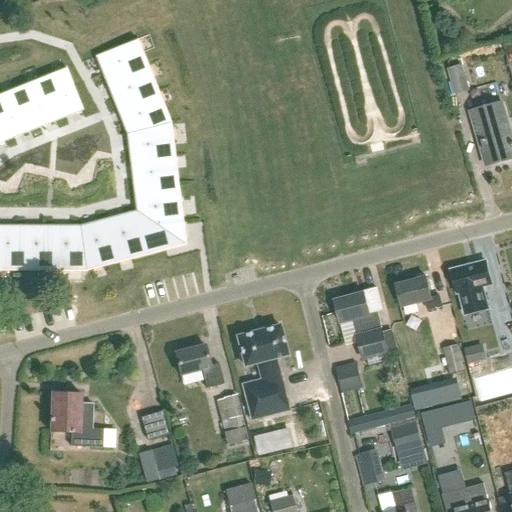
[(0,271),(85,272),(186,245),(171,123),(137,40),(95,57),(95,59),(98,58),(104,73),(101,74),(106,84),(108,83),(114,98),(112,99),(116,110),(118,109),(124,124),(122,125),(126,135),(126,136),(128,135),(130,151),(128,152),(129,163),(132,163),(134,179),(131,179),(134,200),(146,199),(147,210),(135,214),(134,211),(123,214),(123,217),(108,221),(107,219),(96,221),(96,224),(81,228),(80,226),(69,226),(69,228),(53,228),(53,226),(41,226),(41,228),(25,228),(25,226),(14,226),(14,228),(0,227),(0,271)]
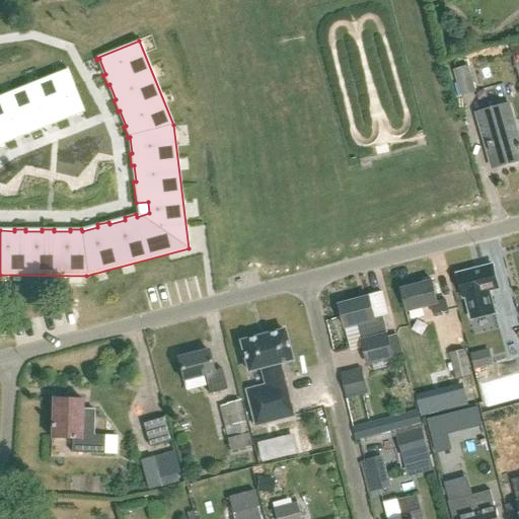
[(478,92),(471,65),(456,70),(463,96),(478,92)]
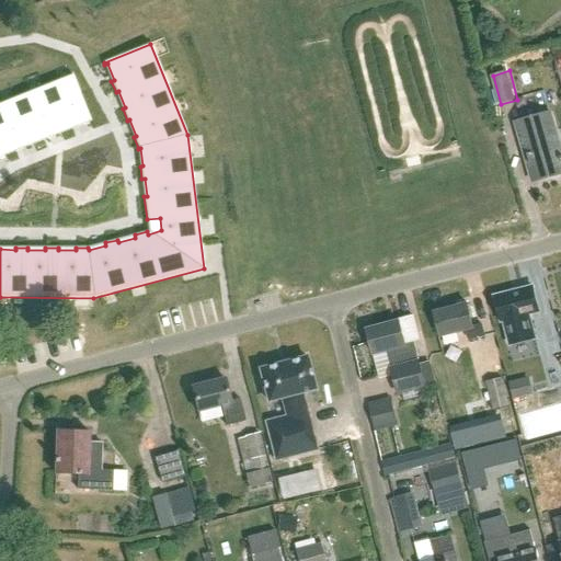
[(0,103),(0,156),(3,155),(4,156),(6,156),(15,151),(14,149),(31,142),(32,145),(44,140),(43,138),(59,132),(60,134),(72,129),(71,126),(88,119),(89,123),(91,122),(72,75),(0,103)]
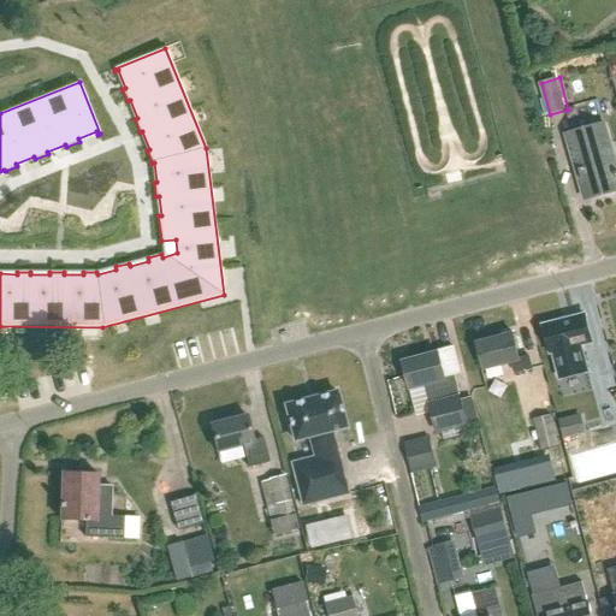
[(585,201),(615,191),(615,167),(603,124),(566,135),(585,201)]
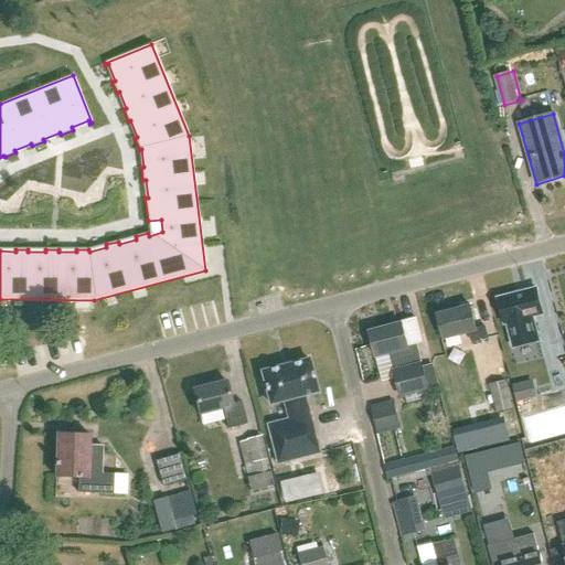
[(524,332),(545,327),(535,289),(499,298),(505,323),(522,320),(524,332)]
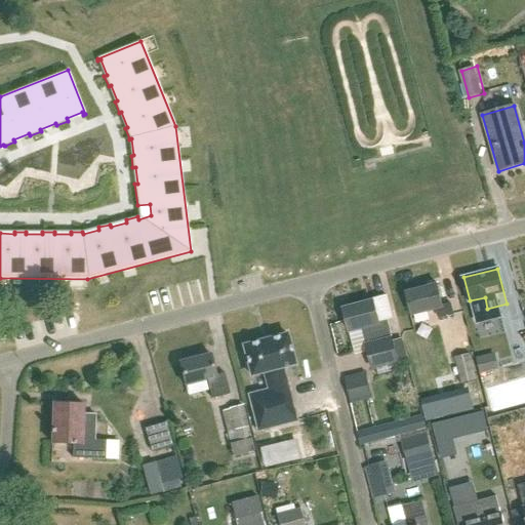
[(440,318),(453,314),(451,305),(443,307),(437,284),(406,292),(412,315),(435,309),(440,318)]
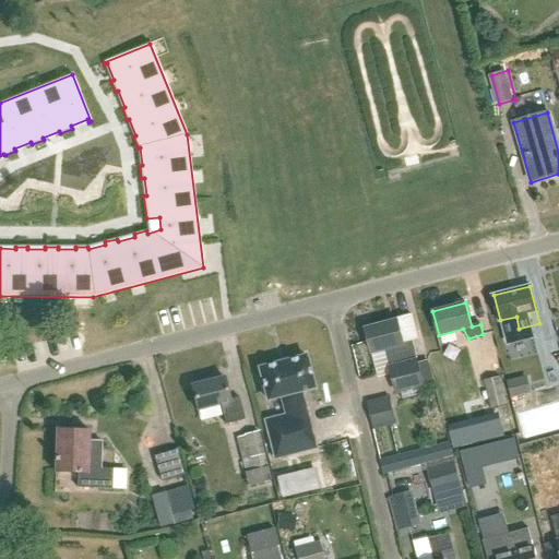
[(413,342),(405,344),(399,320),(365,329),(371,353),(385,349),(396,393),(424,387),(423,385),(418,364),(413,342)]
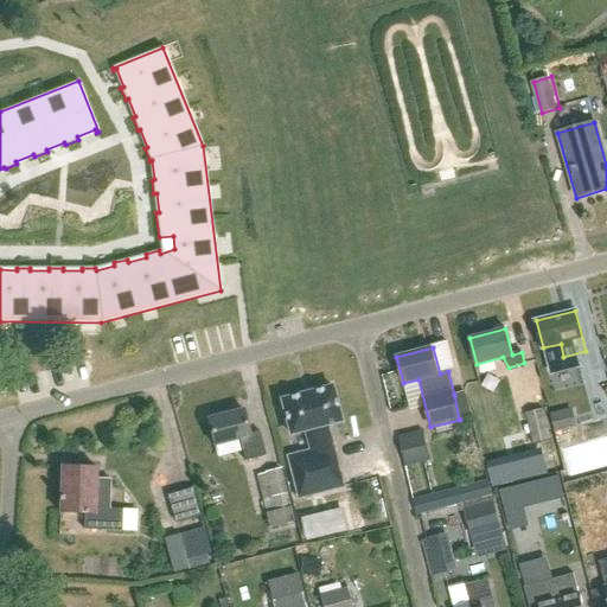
[(288,458),(299,498),(343,486),(326,425),(340,421),(331,387),(281,400),(283,409),(280,409),(285,427),(287,426),(289,434),(305,430),(311,452),(288,458)]
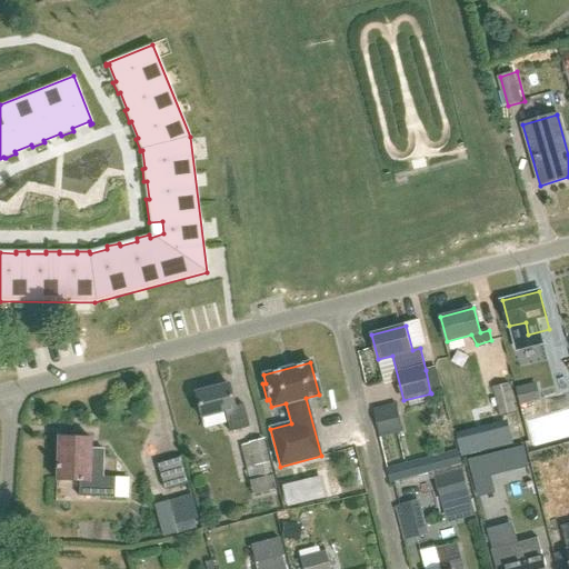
[(426,370),(430,392),(440,390),(436,368),(426,370)]
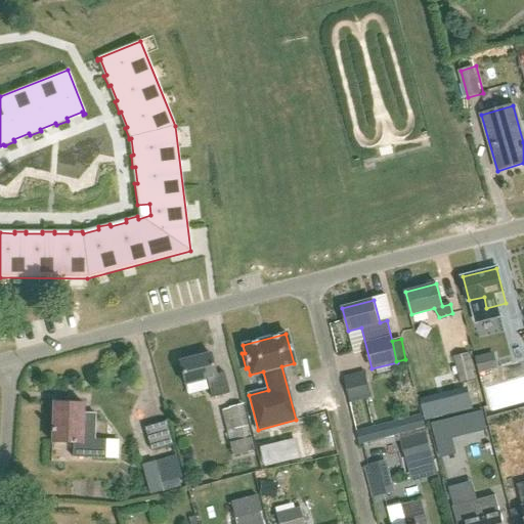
[(455,356),(462,385),(476,380),(470,352),(455,356)]
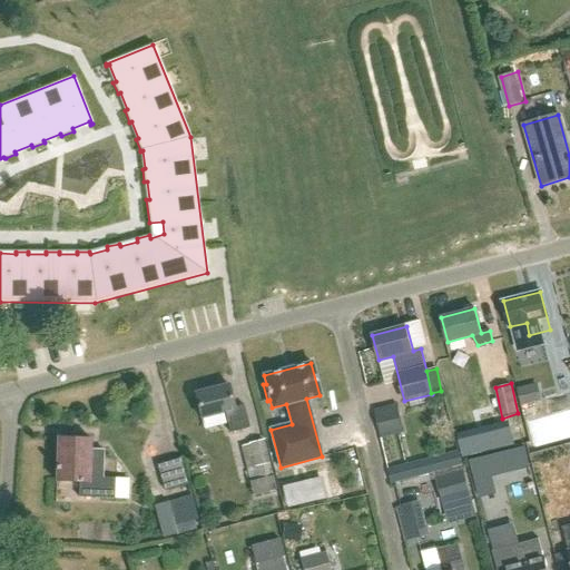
[(244,406),(243,406),(234,409),(228,385),(194,394),(200,418),(224,412),(231,434),(249,429),(244,406)]
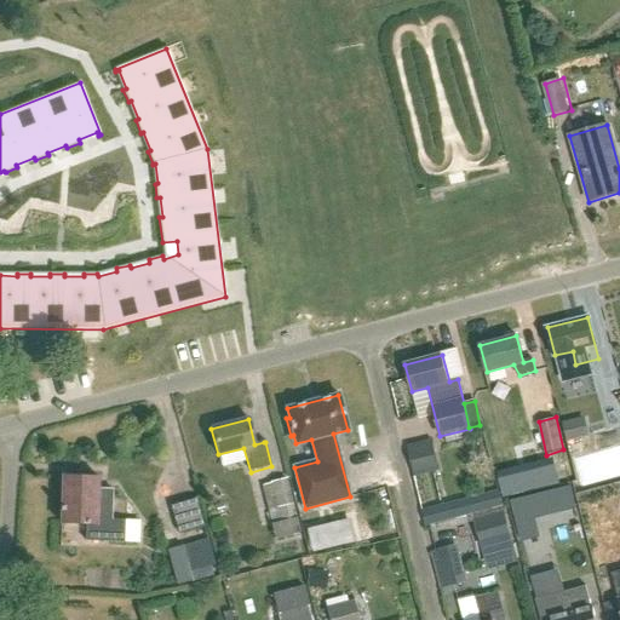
[(583,489),(619,478),(619,446),(574,459),(583,489)]
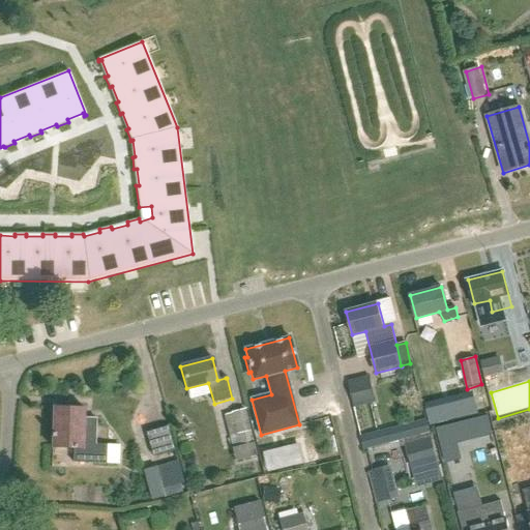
[(452,403),(455,418),(476,413),(473,398),(452,403)]
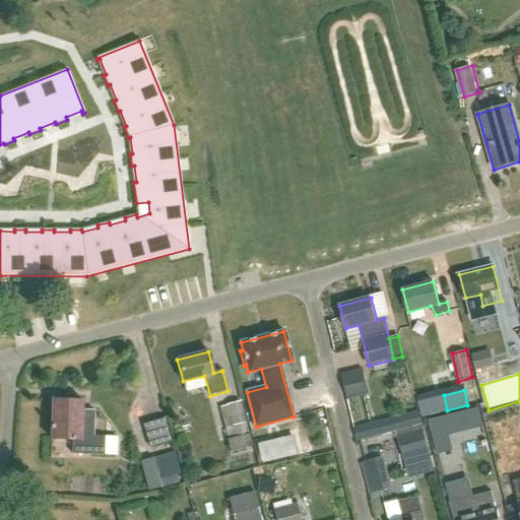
[(71,440),(71,453),(104,455),(118,455),(118,438),(104,437),(91,436),(92,410),(81,410),(82,400),(52,399),(51,439),(71,440)]
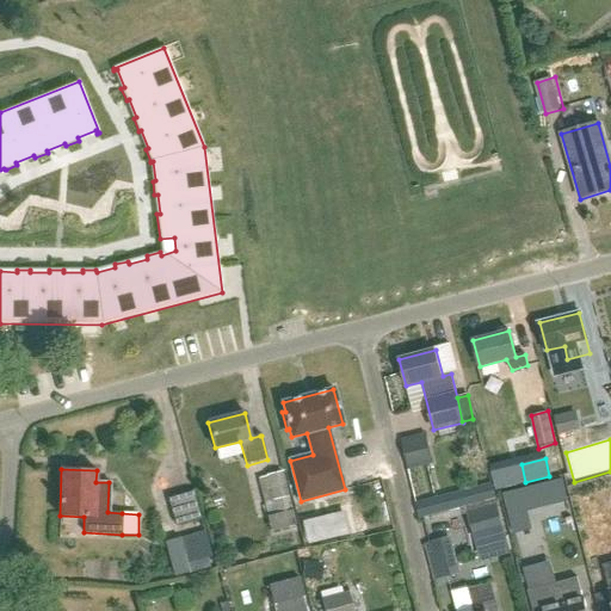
[(269,475),(275,500),(291,497),(285,470),(269,475)]
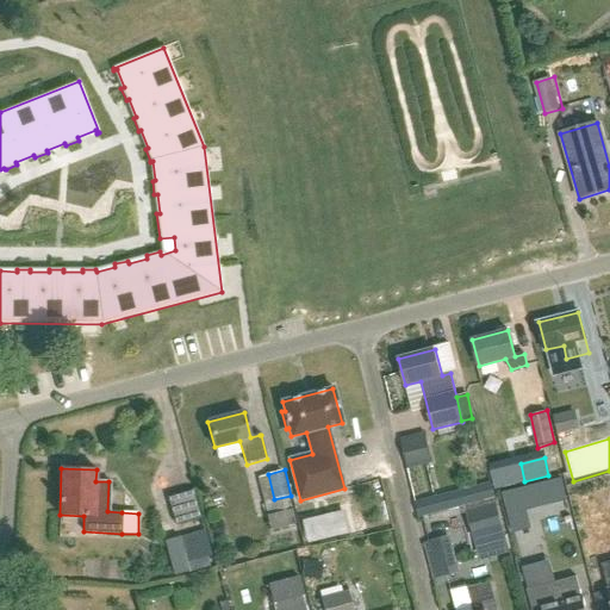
[(422,517),(498,497),(493,481),(418,502),(422,517)]
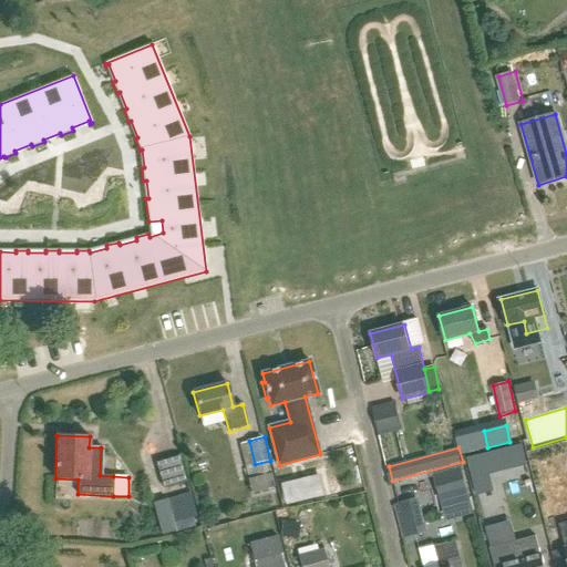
[(503,450),(467,459),(473,478),(507,470),(503,450)]
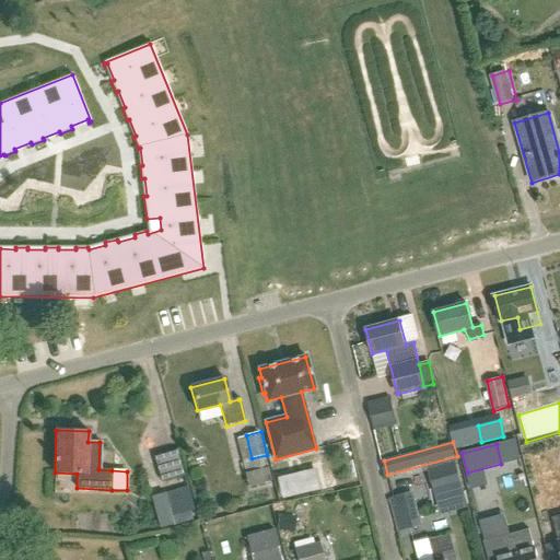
[(161,479),(184,474),(177,450),(155,456),(161,479)]
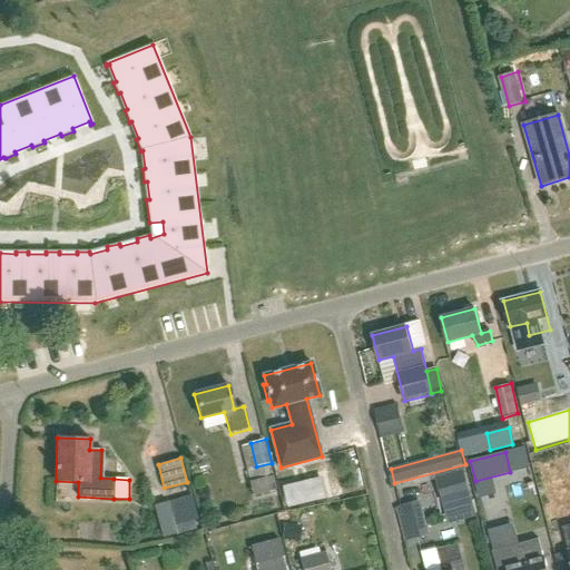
[(465,470),(438,478),(444,502),(472,494),(465,470)]
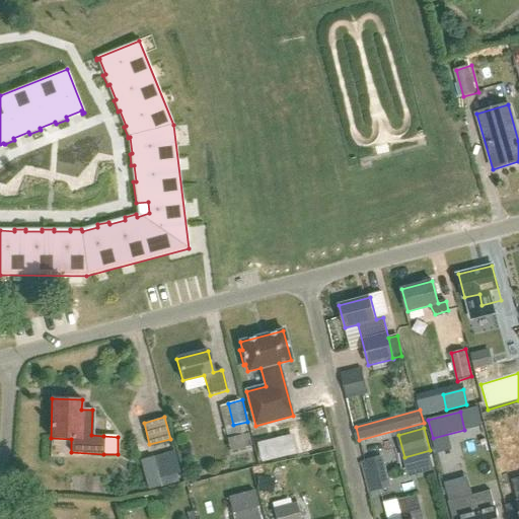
[(250,433),(229,438),(232,451),(253,446),(250,433)]
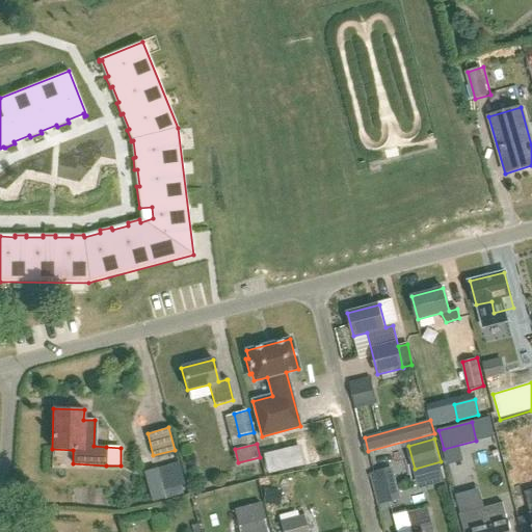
[(291,468),(287,451),(263,457),(267,473),(291,468)]
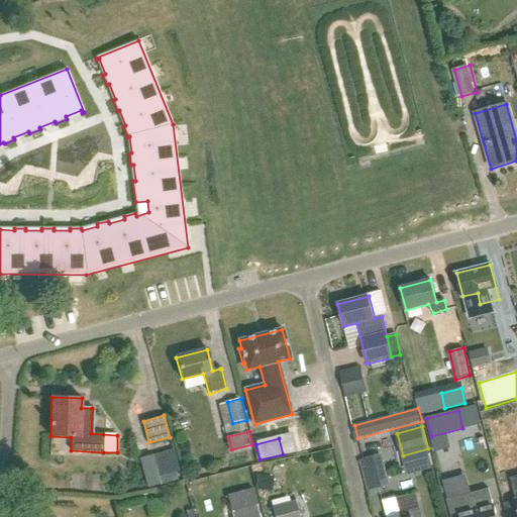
[(173,450),(138,459),(146,489),(177,481),(175,473),(179,472),(173,450)]
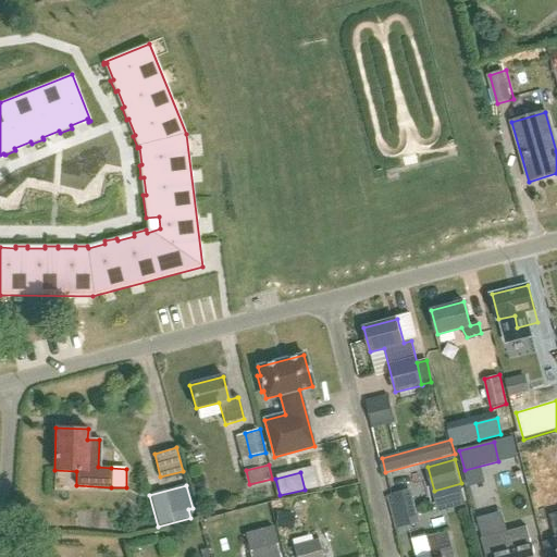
[(412,499),(396,504),(399,520),(416,516),(412,499)]
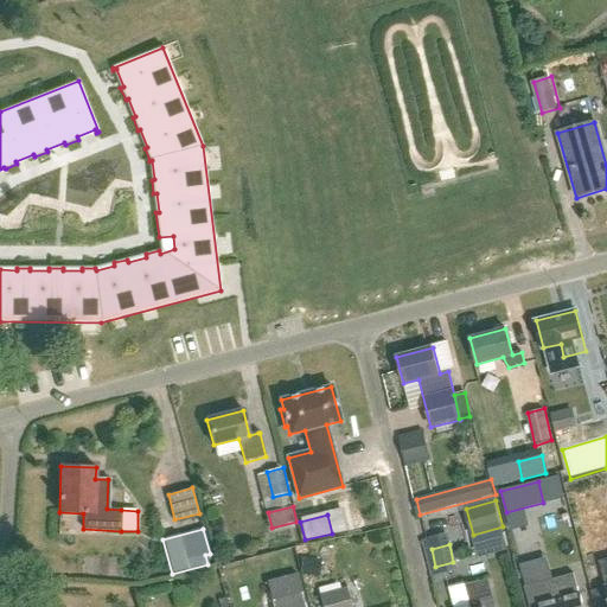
[(582,606),(580,594),(579,594),(574,574),(524,587),(529,606),(582,606)]
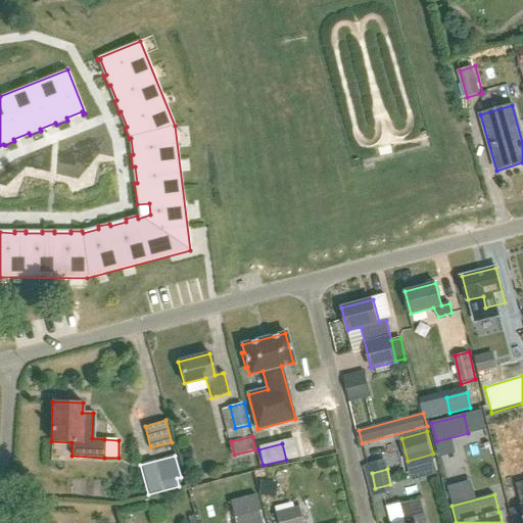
[(234,522),(262,522),(259,511),(256,501),(240,505),(243,515),(233,517),(234,522)]
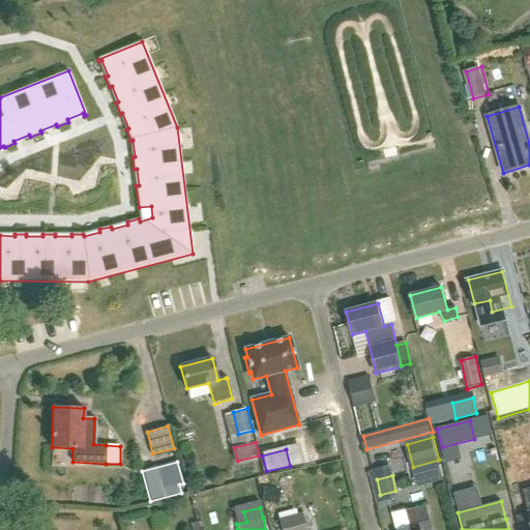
[(406,512),(410,529),(432,529),(427,507),(406,512)]
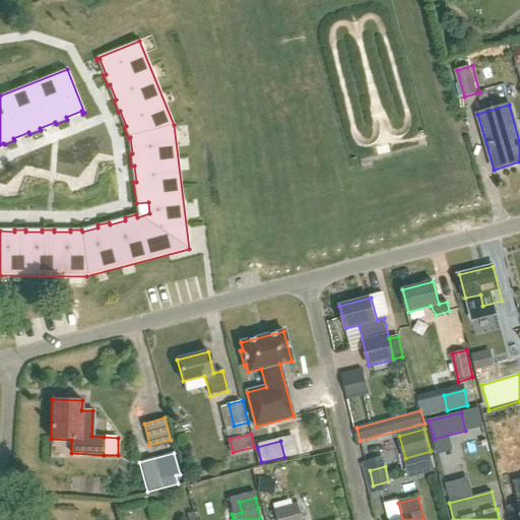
[(275,519),(300,519),(296,503),(272,508),(275,519)]
